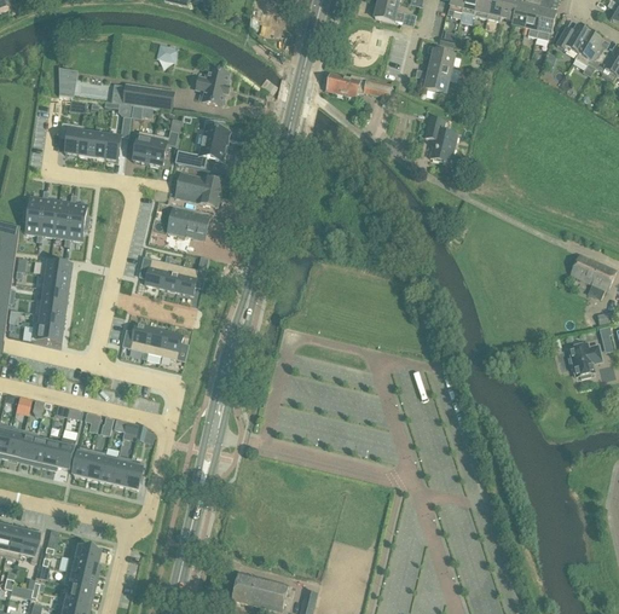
[(397,10),(399,0),(379,0),(375,16),(414,25),(417,15),(397,10)]
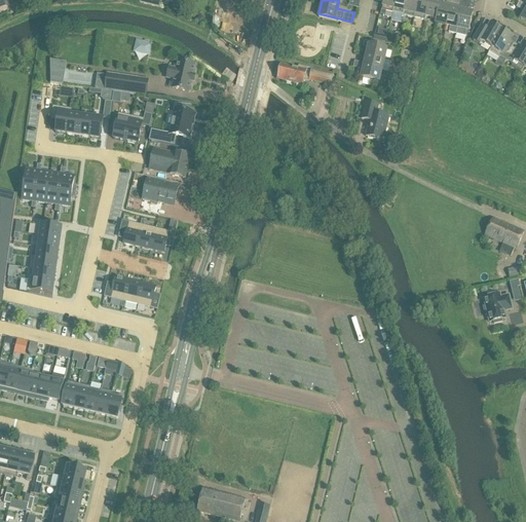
[(382,0),(380,11),(383,12),(385,10),(386,8),(392,9),(395,0),(382,0)]
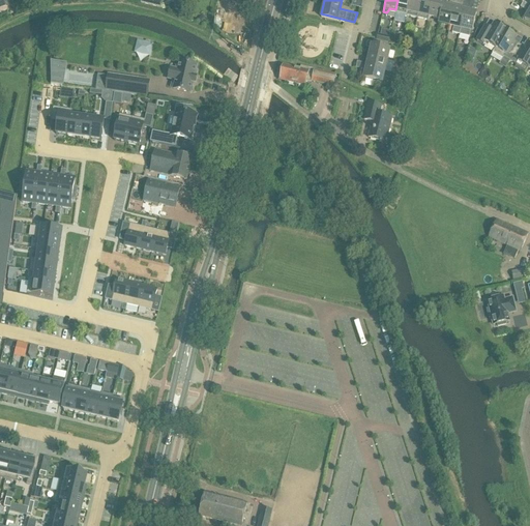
[(398,0),(395,9),(407,12),(409,0),(398,0)]
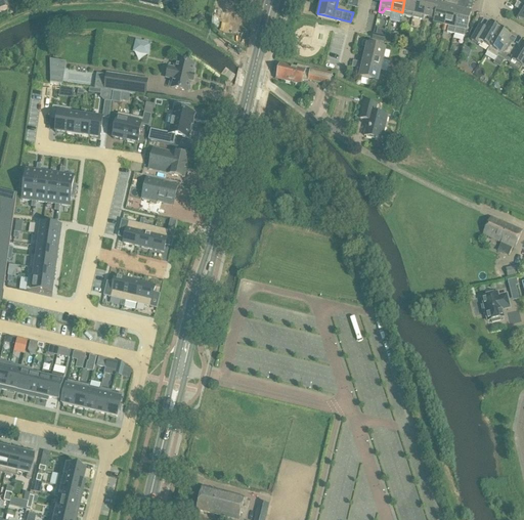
[(404,0),(402,12),(412,14),(416,0),(404,0)]
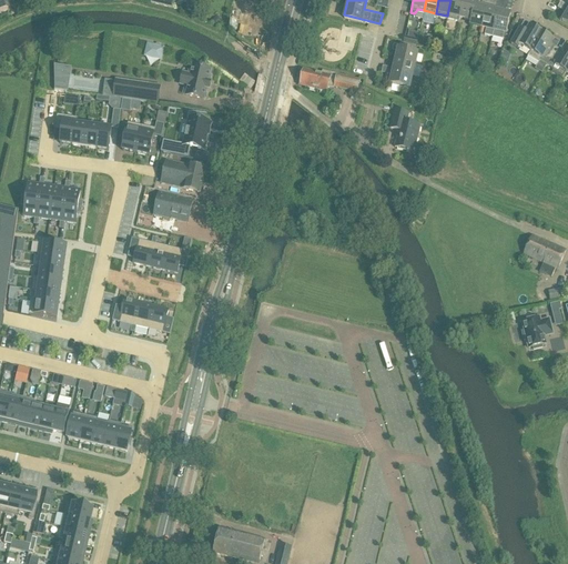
[(450,0),(447,16),(459,19),(460,14),(464,0),(450,0)]
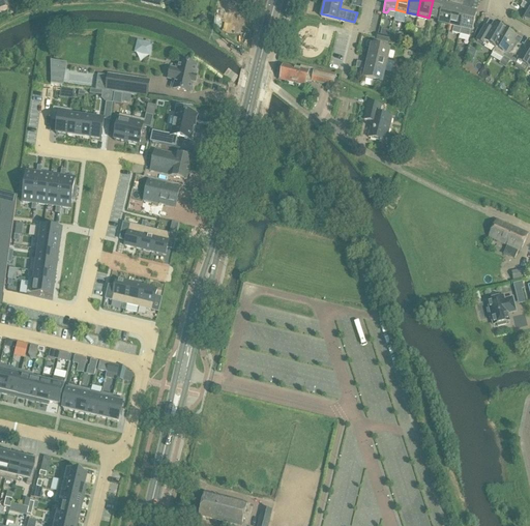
[(433,0),(430,13),(439,16),(438,20),(439,20),(444,0),(433,0)]
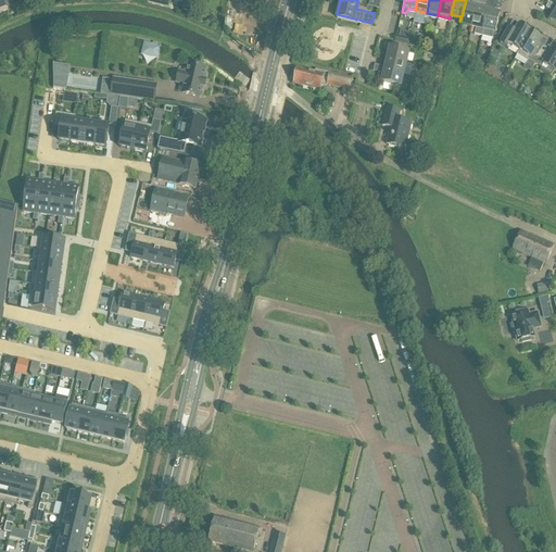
[(468,3),(469,0),(466,0),(460,21),(472,24),(477,5),(468,3)]
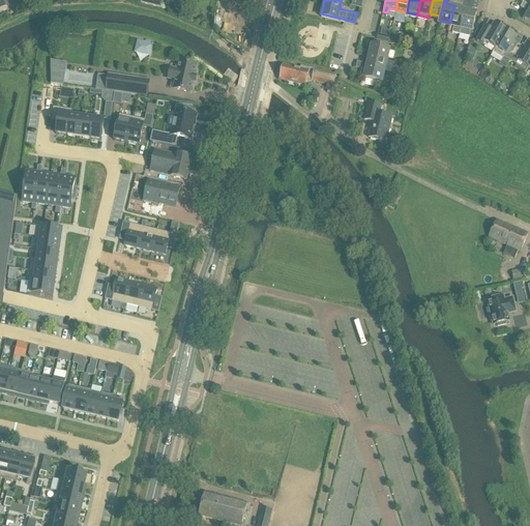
[(465,7),(460,32),(469,34),(470,27),(472,28),(476,10),(471,8),(472,0),(464,0),(463,2),(469,3),(468,8),(465,7)]
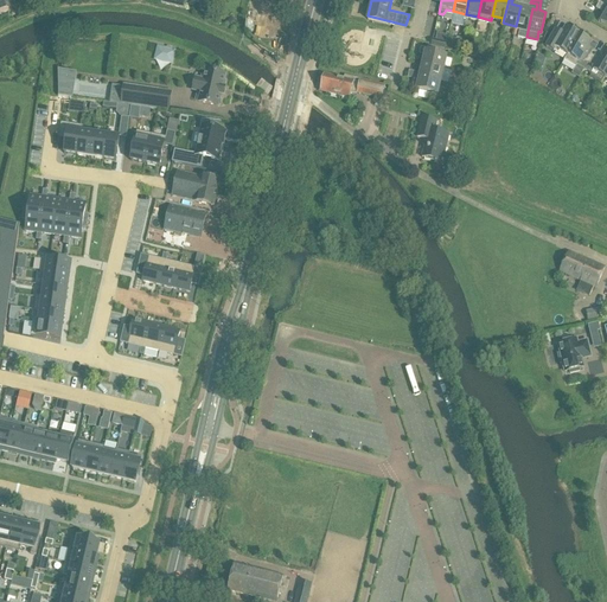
[(517,34),(526,37),(532,8),(536,10),(537,4),(530,2),(529,7),(521,6),(516,26),(519,27),(517,34)]
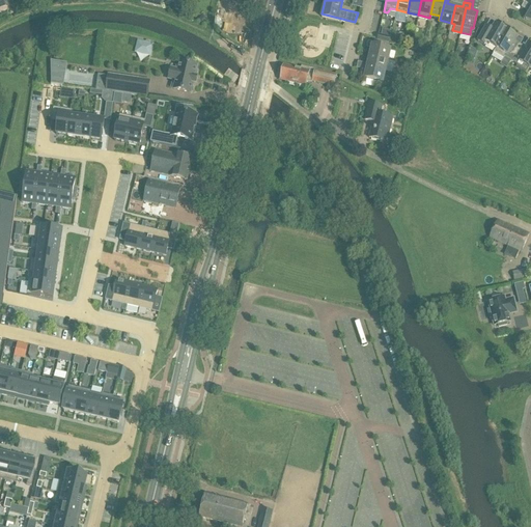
[(497,45),(506,28),(496,22),(492,29),(485,25),(477,37),(484,42),(486,38),(491,42),(497,45)]
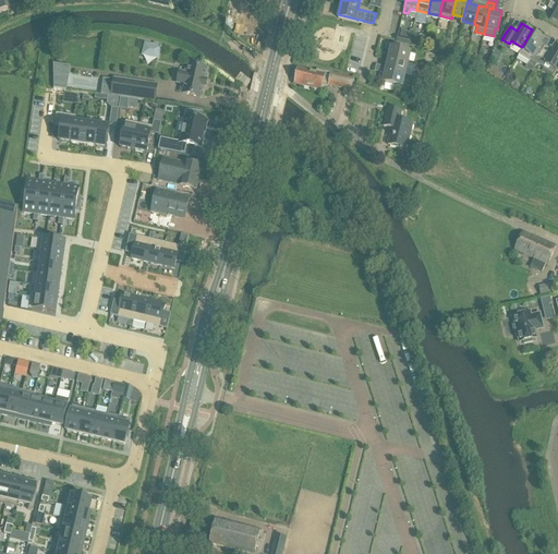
[(522,47),(519,52),(529,59),(531,56),(537,60),(546,45),(540,40),(542,37),(543,36),(532,29),(522,47)]
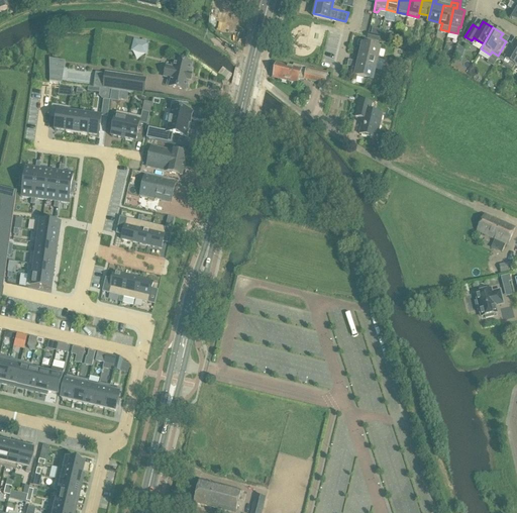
[(145,49),(146,36),(130,34),(128,47),(145,49)]
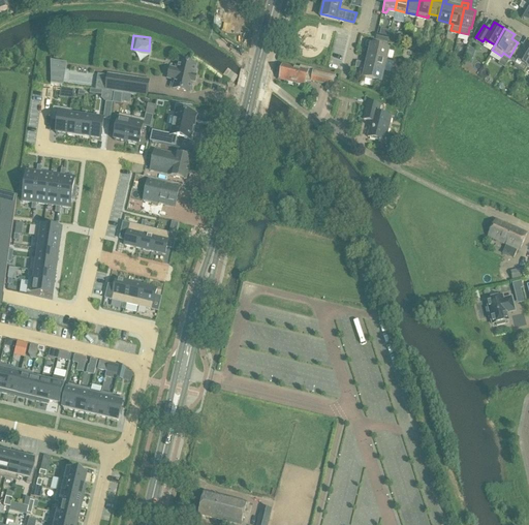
[(369,54),(386,58),(389,47),(372,42),(372,39),(367,38),(366,44),(371,45),(369,54)]
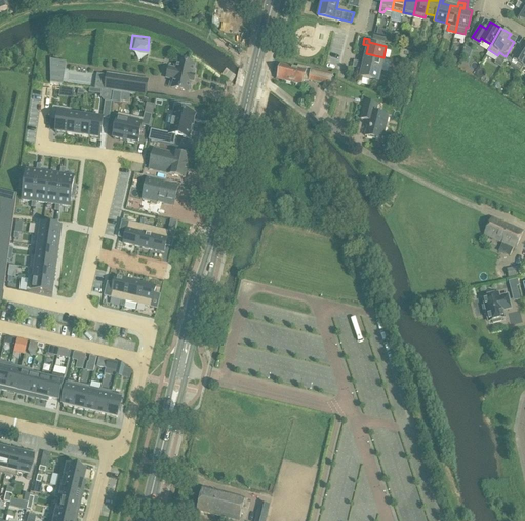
[(518,59),(523,64),(524,59),(524,42),(523,41),(520,45),(514,42),(506,56),(512,61),(513,57),(518,59)]
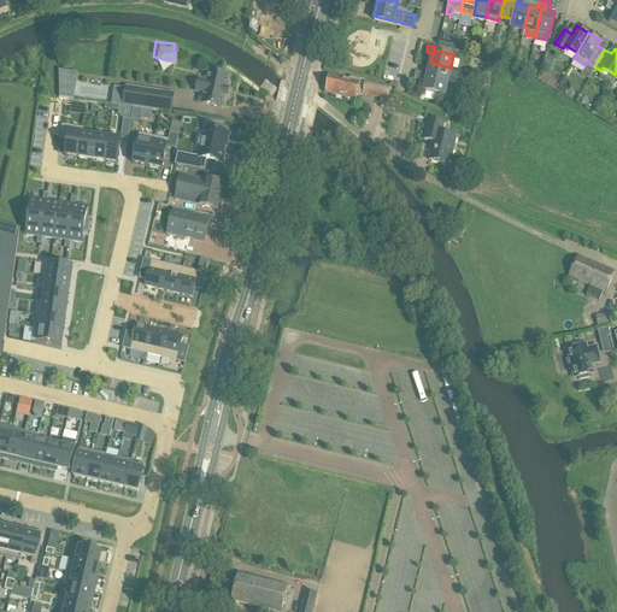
[(427,75),(447,80),(451,68),(430,63),(428,71),(427,75)]
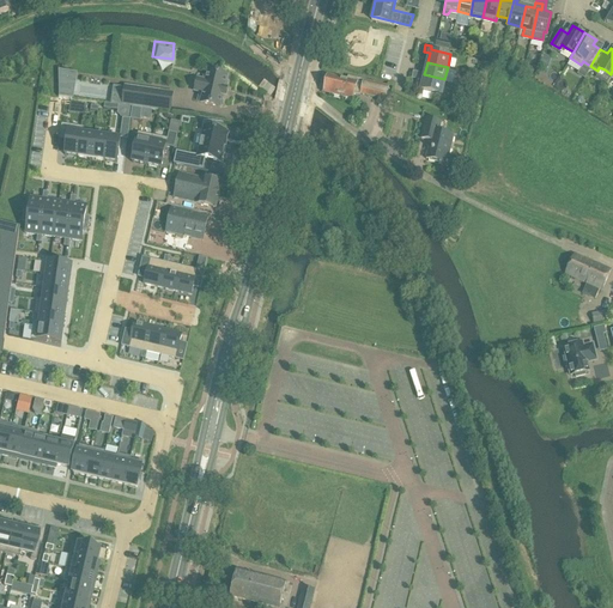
[(225,84),(228,72),(208,67),(208,68),(205,68),(204,77),(198,76),(195,86),(204,89),(201,98),(220,103),(223,91),(226,92),(228,84),(225,84)]
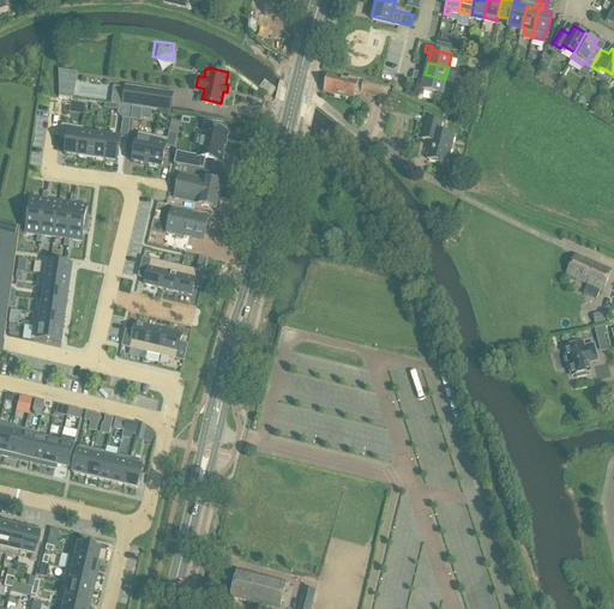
[(425,78),(422,88),(443,92),(445,79),(425,74),(426,71),(420,70),(419,77),(425,78)]
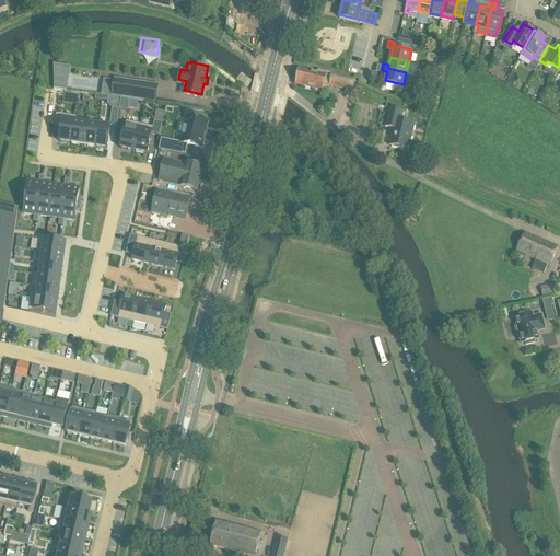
[(322,88),(323,81),(352,89),(356,77),(318,68),(317,71),(300,67),(296,80),(306,83),(305,84),(315,87),(315,85),(322,88)]
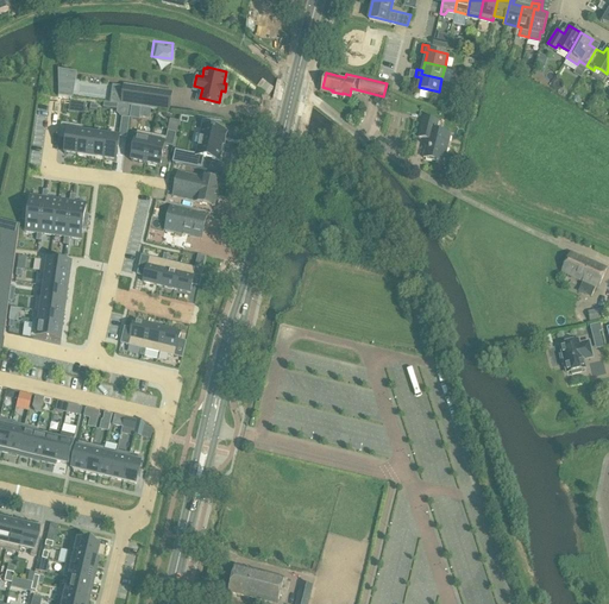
[(73,80),(58,80),(58,93),(64,93),(71,94),(73,80)]
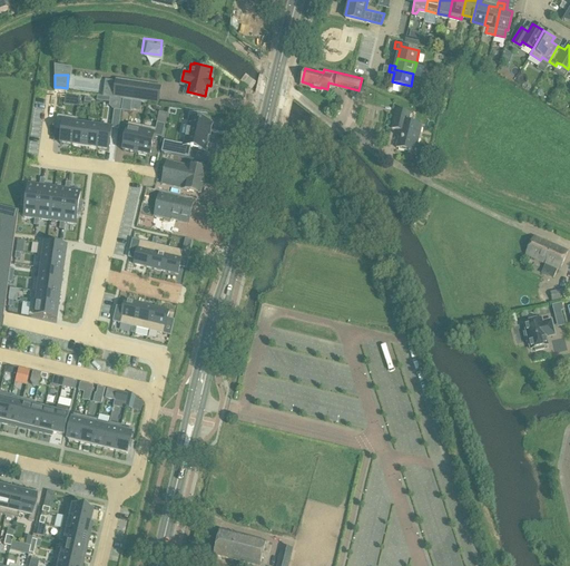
[(106,77),(104,94),(110,95),(114,96),(115,93),(147,98),(149,81),(117,76),(117,79),(106,77)]
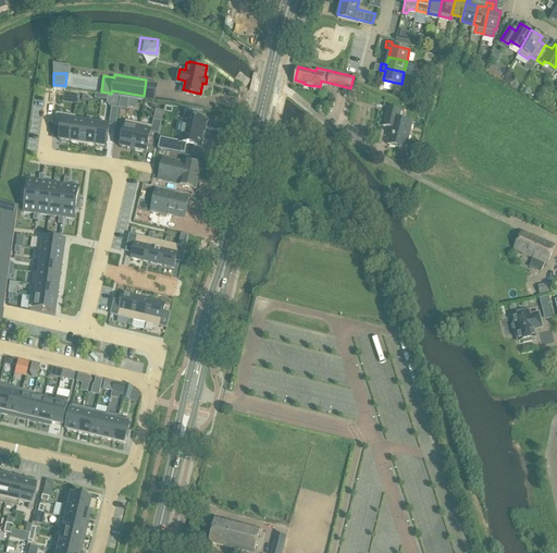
[(127,107),(130,96),(121,95),(119,106),(127,107)]
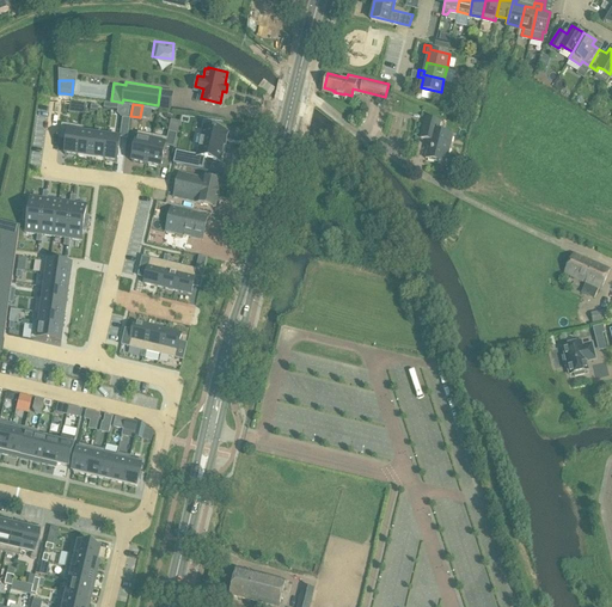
[(448,151),(453,132),(438,128),(441,118),(426,114),(421,134),(428,136),(427,142),(429,142),(426,155),(445,159),(447,149),(448,151)]
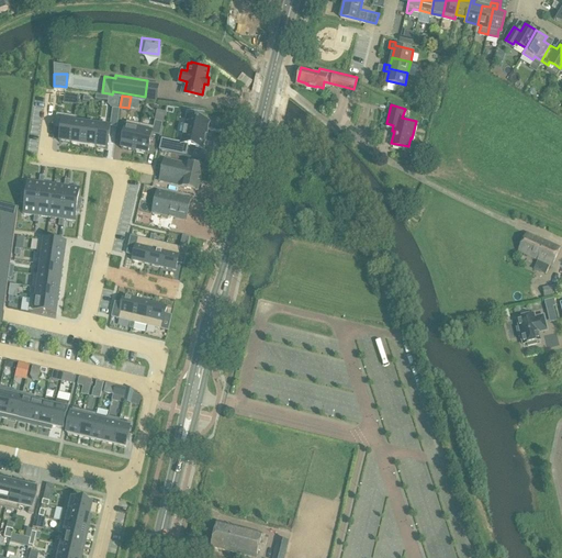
[(117,124),(120,107),(113,105),(110,124),(111,124),(117,124)]
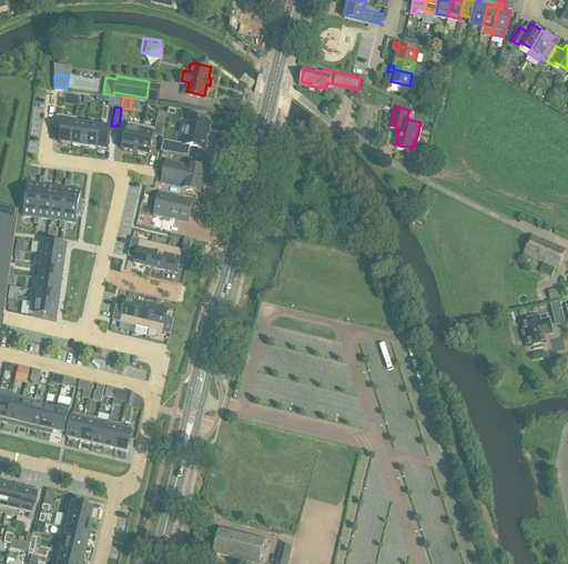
[(189,154),(191,143),(205,147),(209,132),(211,132),(213,122),(211,122),(211,121),(200,119),(201,111),(189,109),(188,116),(190,117),(184,141),(163,137),(161,149),(189,154)]
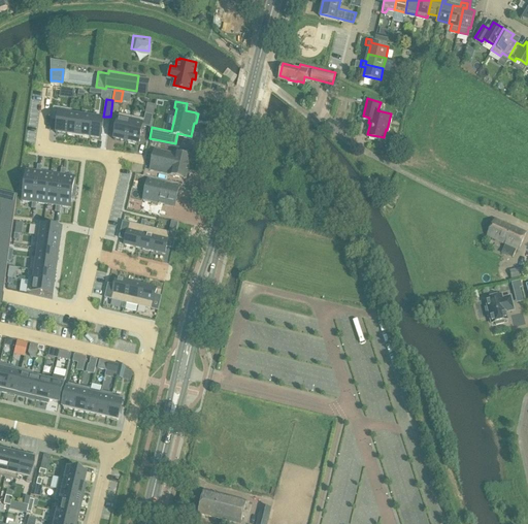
[(54,104),(52,118),(58,119),(56,131),(67,132),(70,109),(71,109),(71,106),(54,104)]
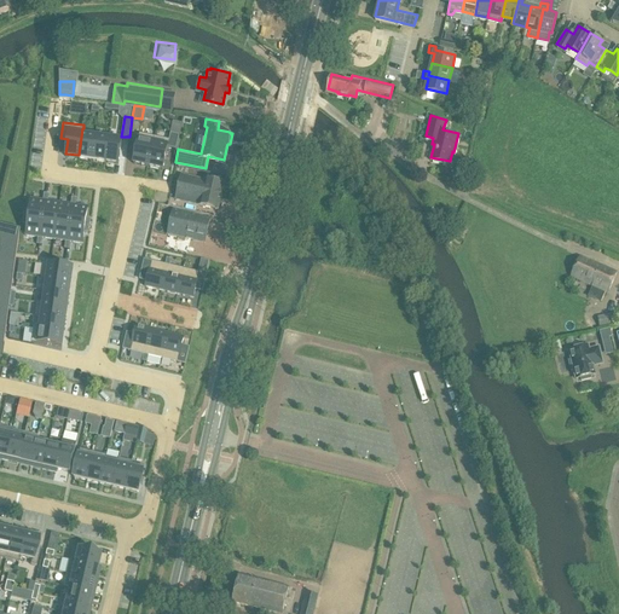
[(82,128),(79,155),(92,157),(96,132),(96,133),(97,129),(84,128),(82,128)]
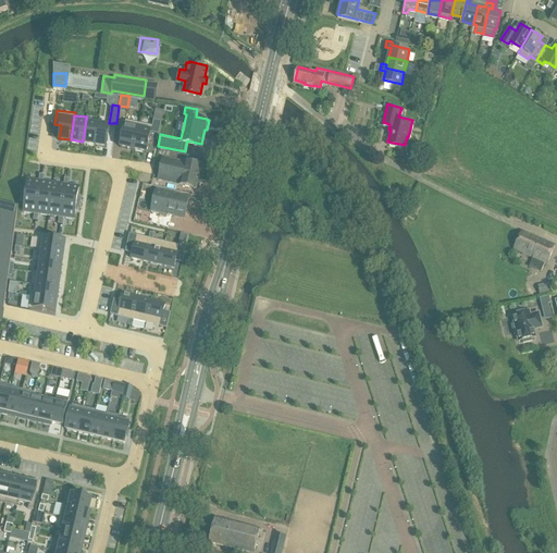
[(139,120),(133,147),(147,150),(151,130),(159,131),(161,119),(153,117),(152,123),(139,120)]
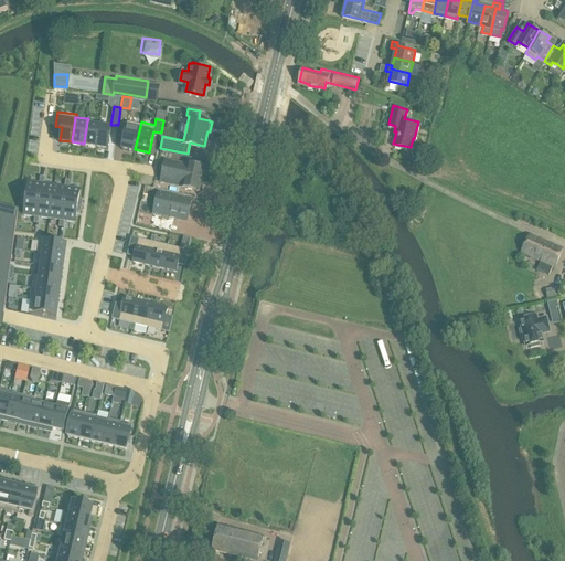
[(128,119),(121,146),(135,149),(141,122),(128,119)]
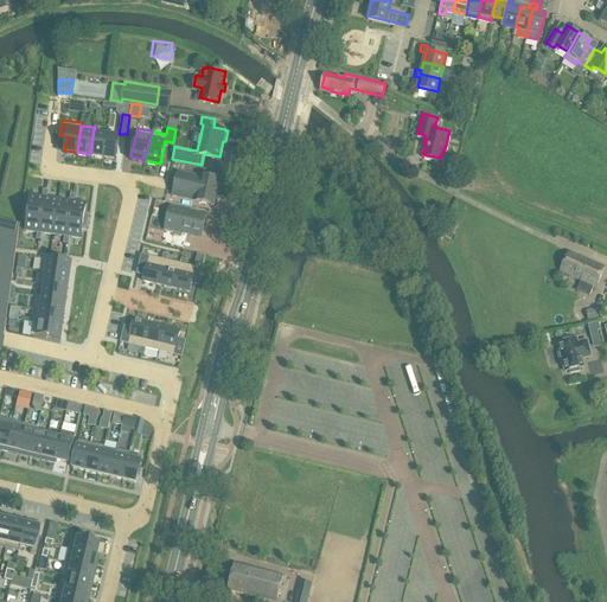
[(94,129),(90,154),(103,155),(106,132),(94,130),(94,129)]
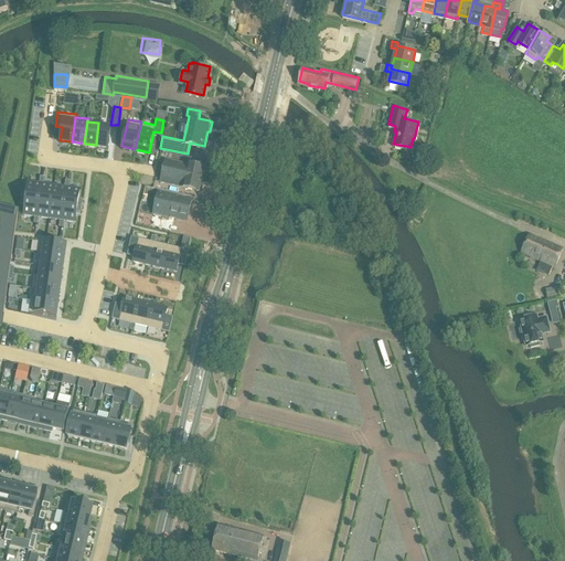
[(98,123),(96,145),(108,147),(112,125),(110,125),(98,123)]
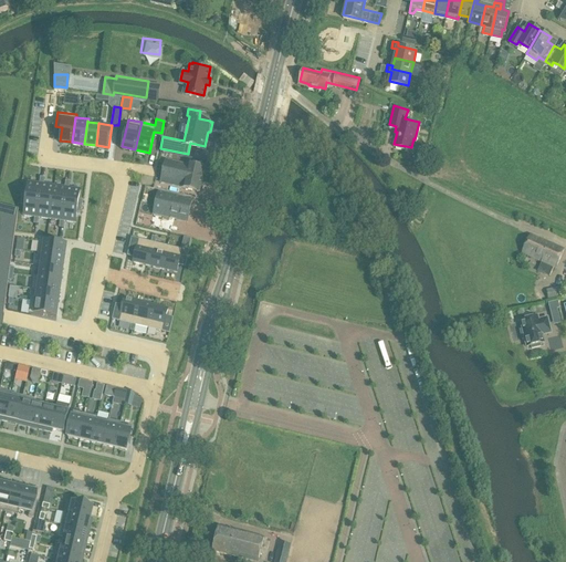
[(199,188),(205,165),(166,156),(160,178),(188,185),(194,186),(199,188)]
